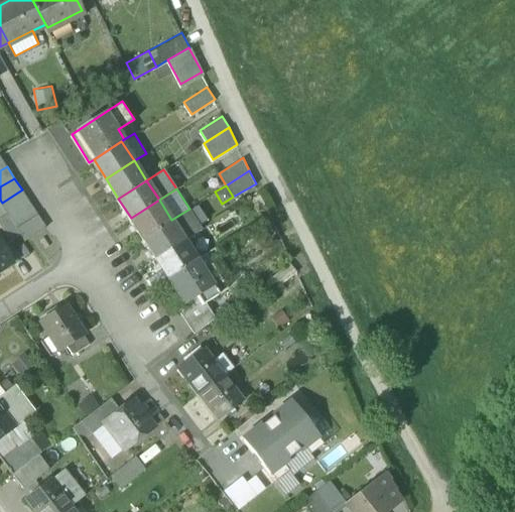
[(29,202),(22,189),(2,203),(7,212),(9,215),(29,202)]
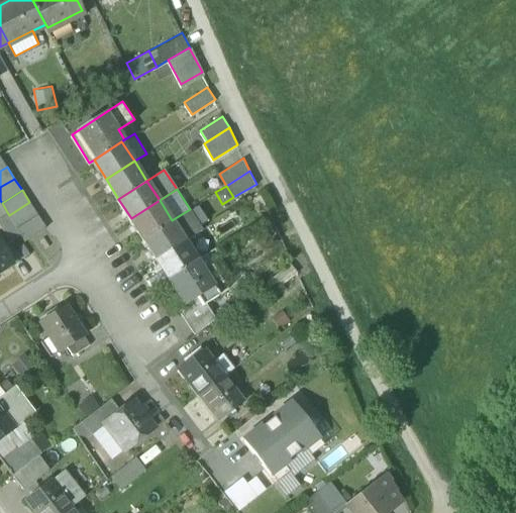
[(172,220),(160,200),(131,218),(143,238),(172,220)]
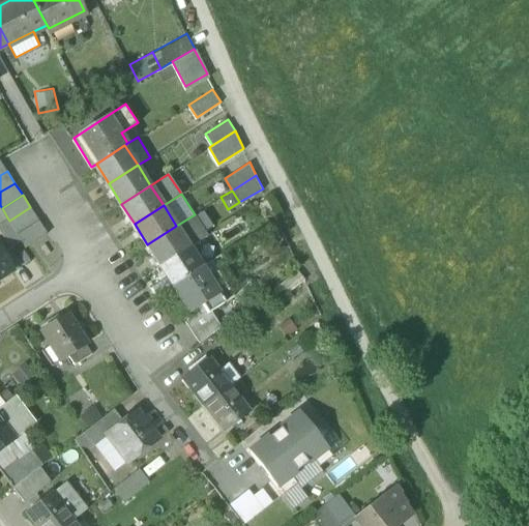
[(38,220),(30,207),(9,221),(17,232),(38,220)]
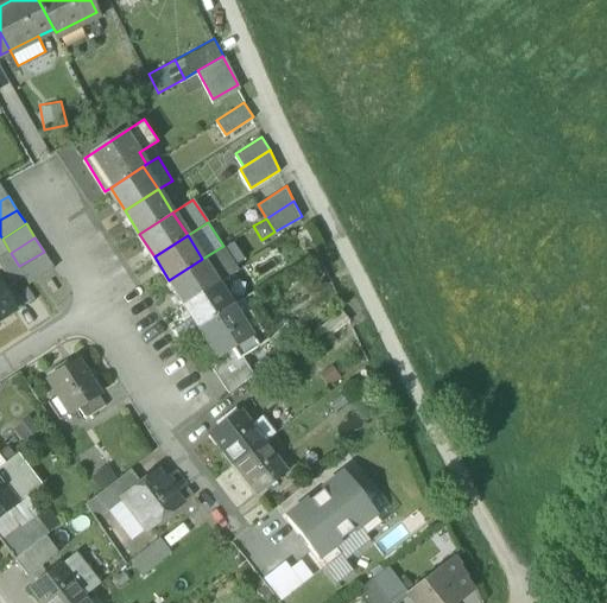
[(223,246),(202,259),(217,281),(238,270),(223,246)]
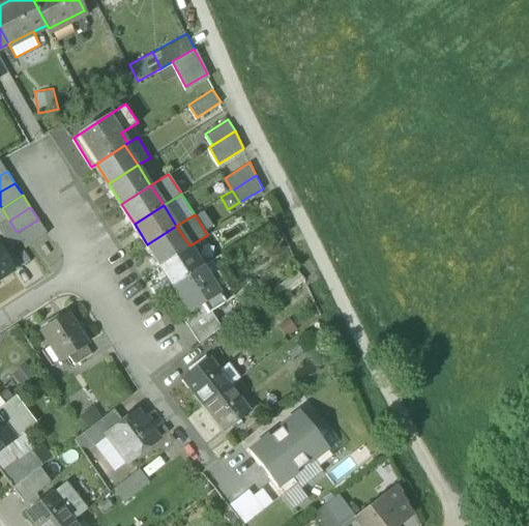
[(0,227),(11,245),(22,239),(17,232),(9,221),(7,217),(0,222),(0,227)]
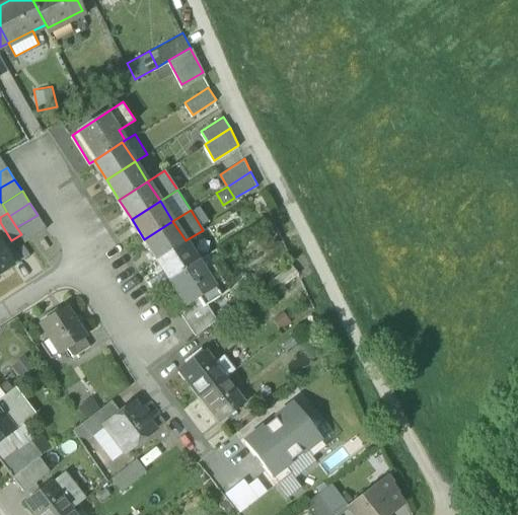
[(46,227),(38,215),(16,227),(21,234),(24,240),(38,232),(46,227)]
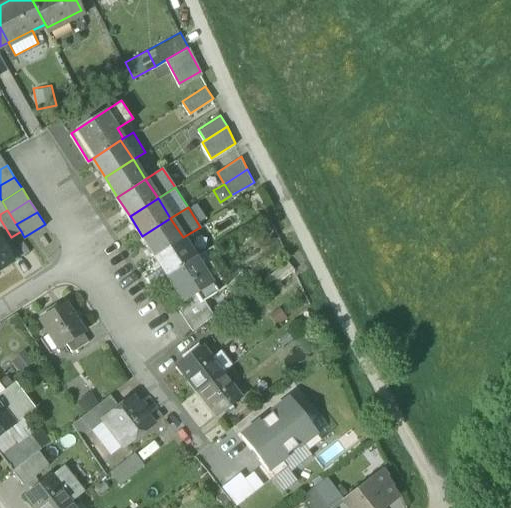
[(155,255),(183,237),(170,218),(142,236),(155,255)]
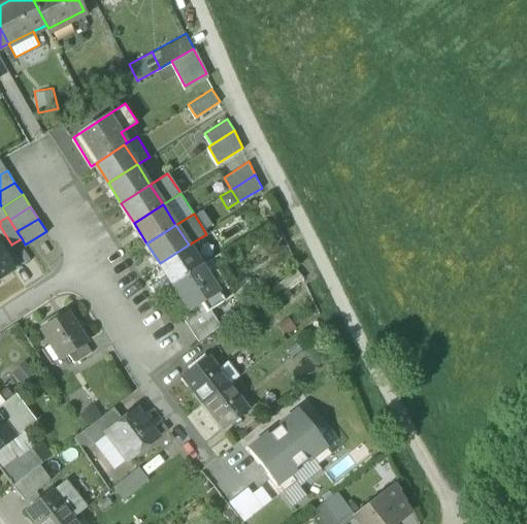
[(38,236),(46,249),(55,243),(46,231),(38,236)]
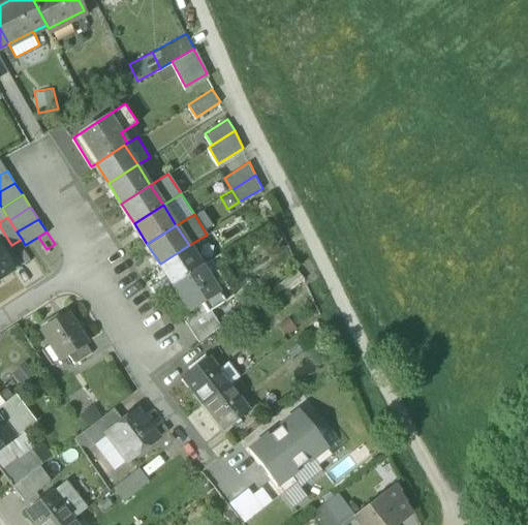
[(200,265),(189,245),(160,264),(173,283),(202,266),(200,265)]
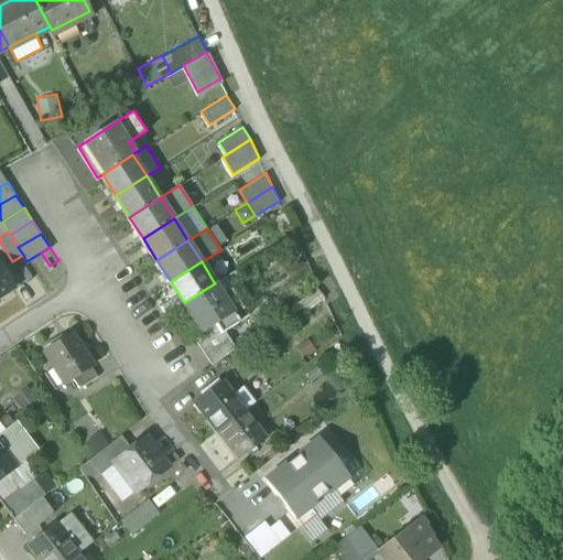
[(0,264),(0,295),(14,287),(0,264)]
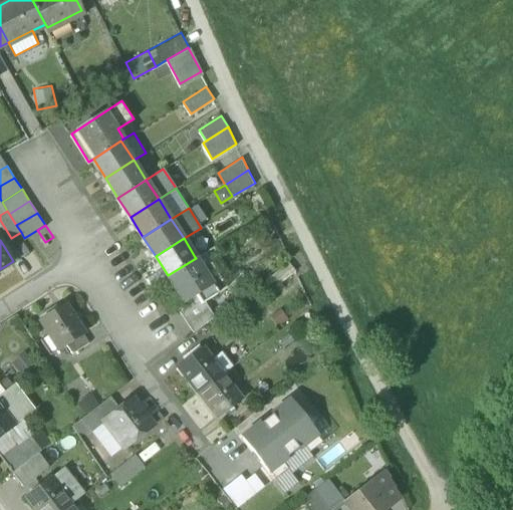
[(196,258),(213,283),(218,292),(226,286),(204,251),(195,257),(196,258)]
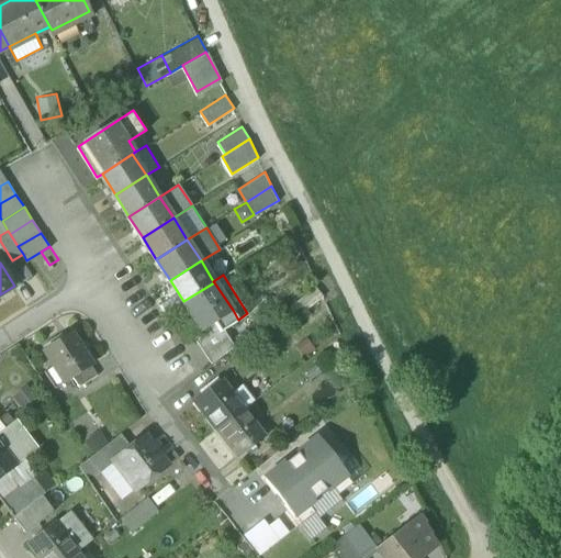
[(233,310),(214,282),(183,301),(202,331),(214,322),(233,310)]
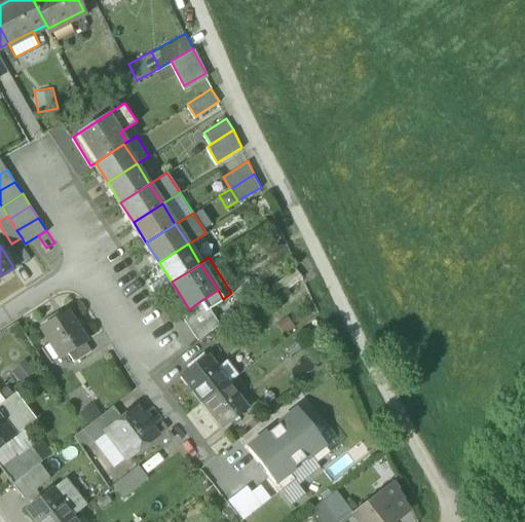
[(277,281),(285,291),(303,276),(295,266),(277,281)]
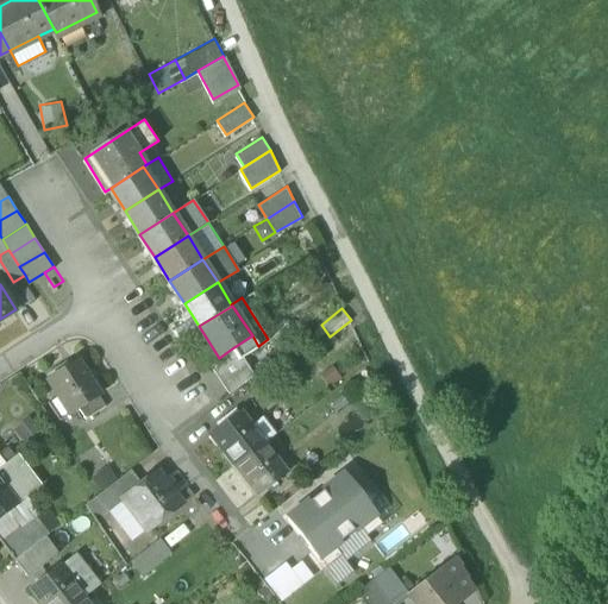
[(242,356),(258,346),(252,335),(232,348),(238,358),(242,356)]
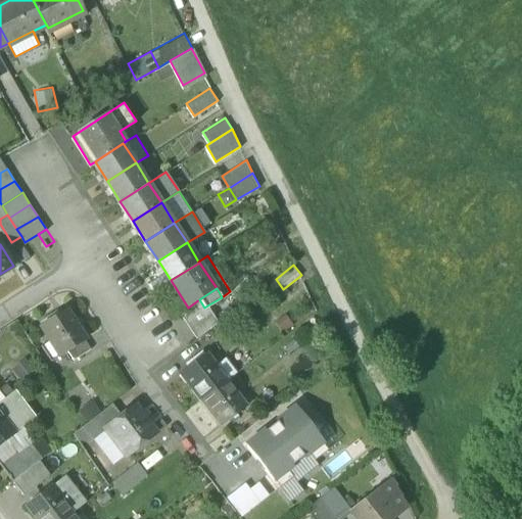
[(181,312),(197,336),(217,321),(207,305),(204,308),(199,299),(188,308),(181,312)]
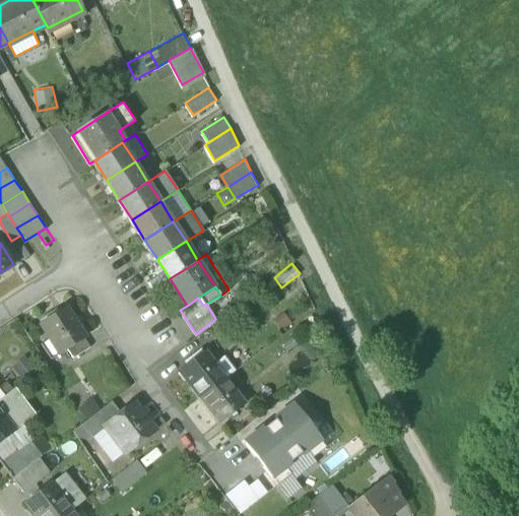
[(42,323),(60,350),(67,345),(84,335),(85,334),(66,306),(42,323)]
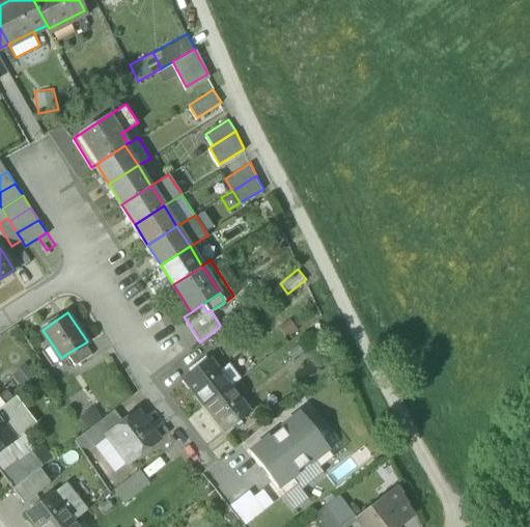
[(290,316),(279,325),(287,336),(299,328),(290,316)]
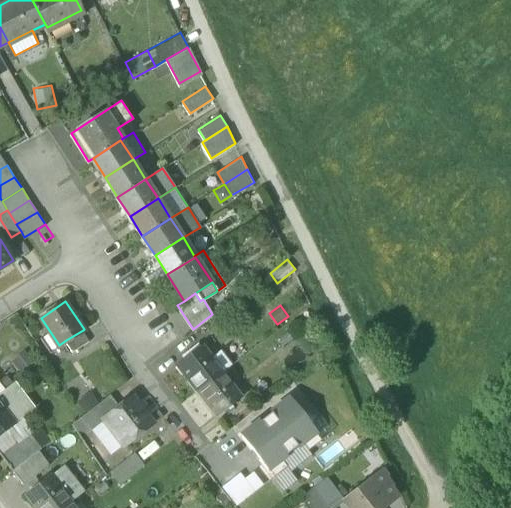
[(66,340),(72,350),(89,339),(83,330),(66,340)]
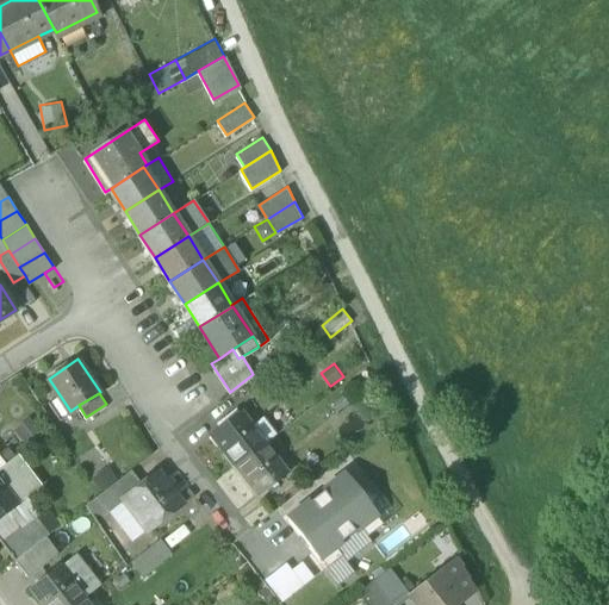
[(211,434),(234,465),(262,443),(249,425),(238,412),(211,434)]
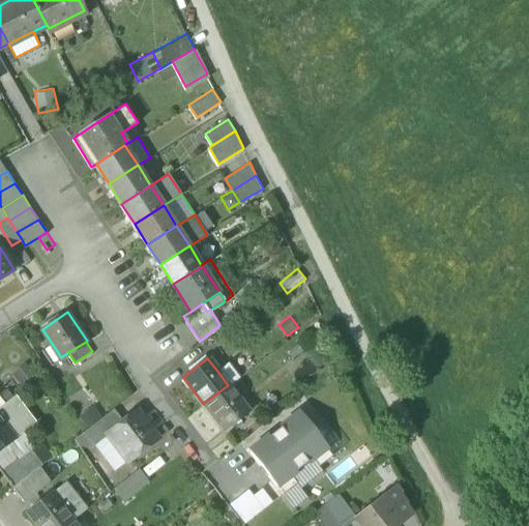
[(38,376),(26,360),(10,372),(23,387),(38,376)]
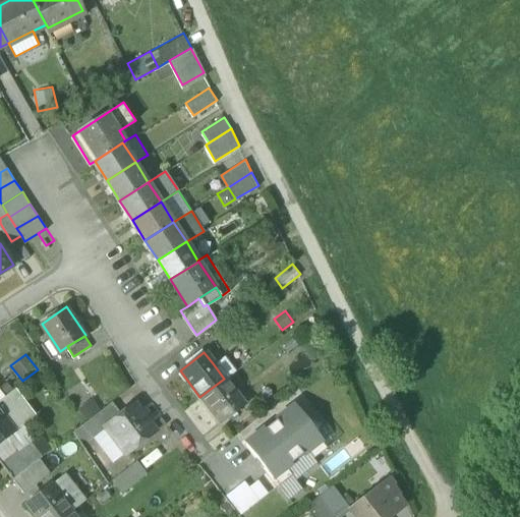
[(224,354),(213,363),(224,379),(236,369),(224,354)]
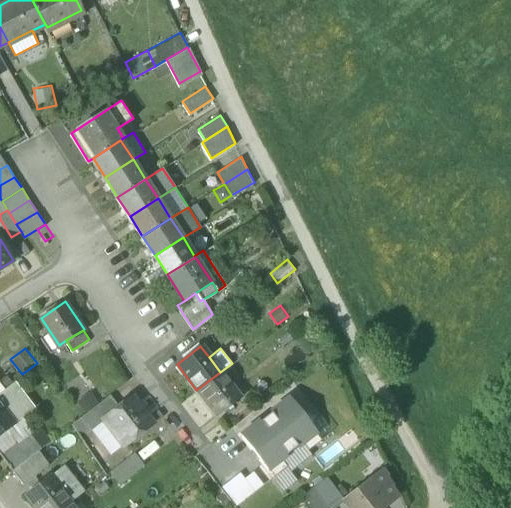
[(239,397),(220,372),(196,390),(216,415),(239,397)]
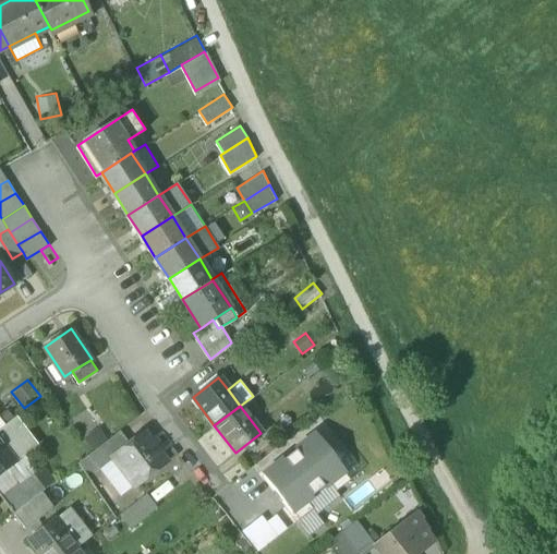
[(17,416),(11,421),(32,448),(38,443),(17,416)]
